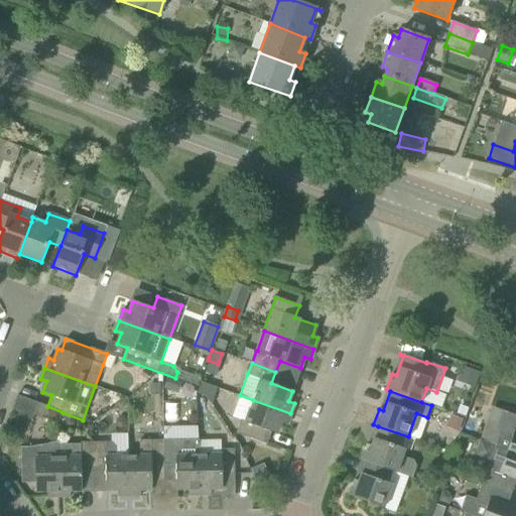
[(243,421),(240,420),(236,432),(266,444),(271,431),(276,433),(280,423),(286,425),(290,413),(253,400),(250,408),(248,408),(243,421)]
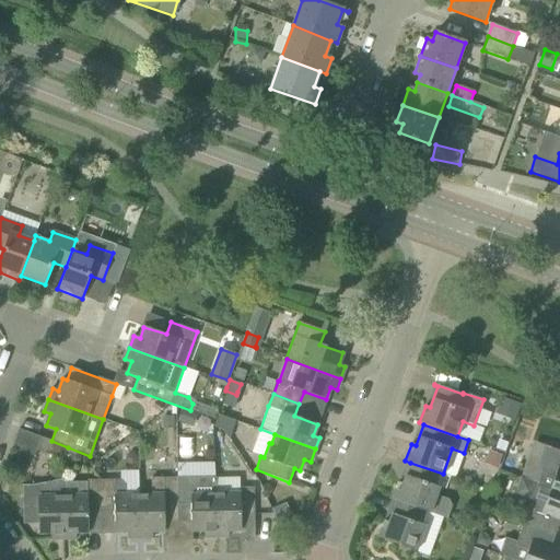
[(68,447),(51,441),(42,438),(36,451),(62,459),(68,447)]
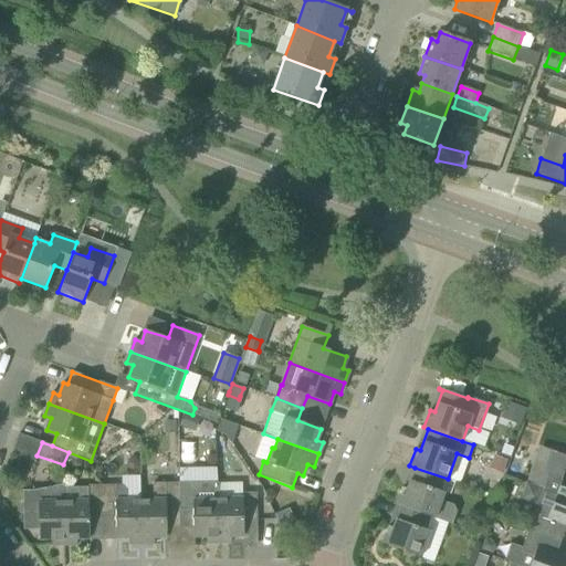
[(565,498),(565,456),(556,452),(543,489),(543,490),(565,498)]
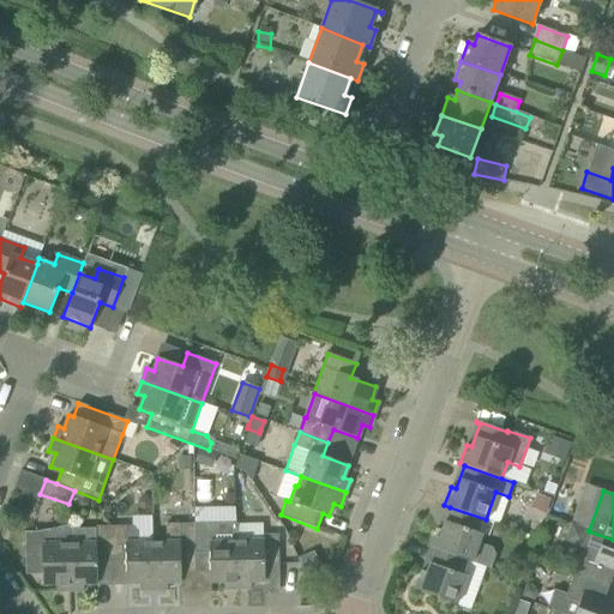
[(536,495),(531,509),(545,513),(549,500),(536,495)]
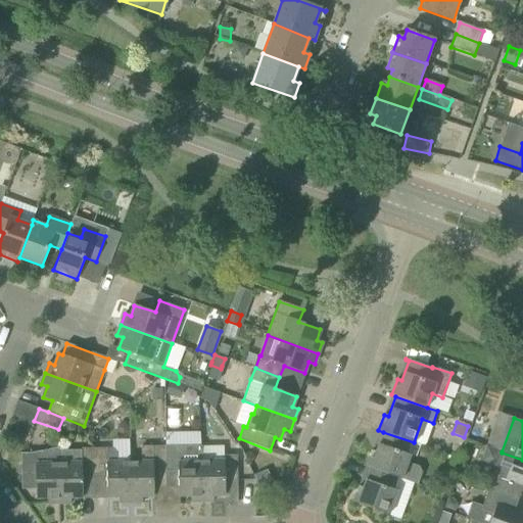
[(164,431),(164,442),(199,442),(199,431),(164,431)]
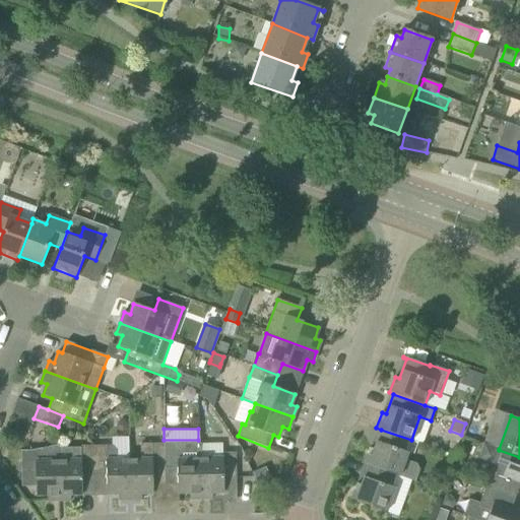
[(364,463),(368,465),(394,474),(415,482),(419,470),(416,464),(404,460),(411,440),(381,430),(374,449),(369,448),(364,463)]
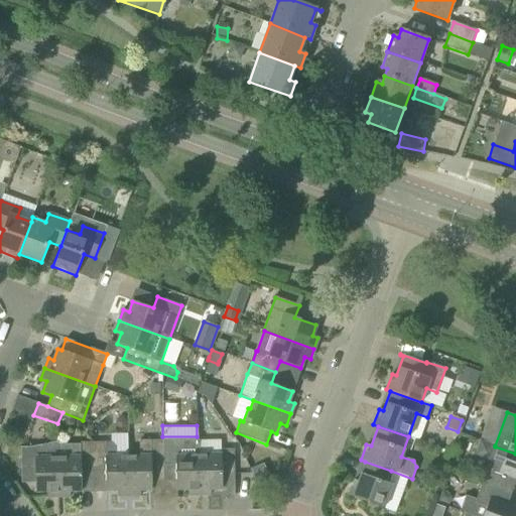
[(187,495),(200,495),(199,449),(199,440),(199,439),(162,440),(163,481),(176,481),(176,489),(187,489),(187,495)]
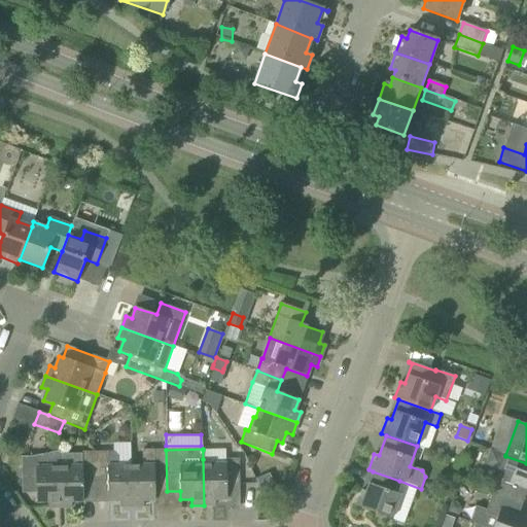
[(526,489),(526,463),(505,456),(505,455),(489,449),(484,465),(500,471),(493,491),(518,500),(522,488),(526,489)]
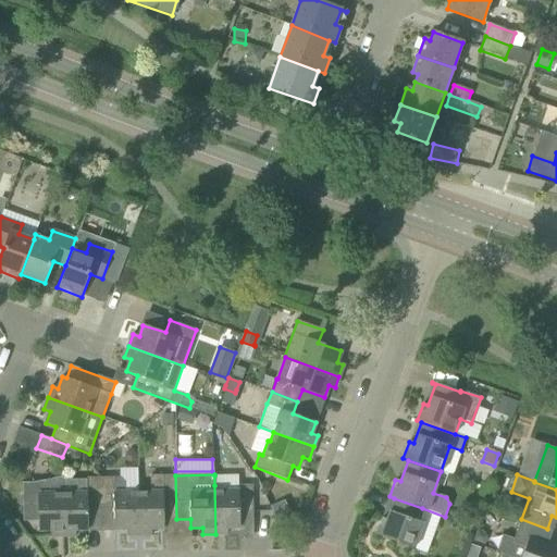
[(150,493),(138,493),(138,535),(151,535),(151,529),(163,529),(163,520),(176,519),(175,475),(150,475),(150,493)]
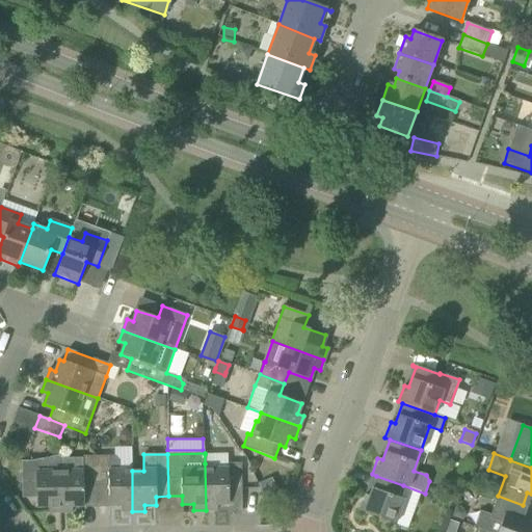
[(83,482),(96,482),(96,456),(83,456),(83,472),(60,472),(60,512),(72,512),(72,506),(84,506),(83,482)]
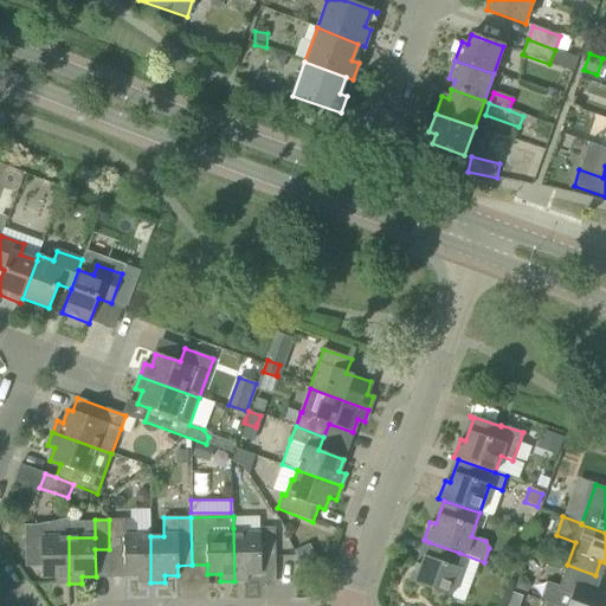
[(137,582),(150,582),(150,536),(136,536),(136,527),(129,520),(109,520),(109,549),(110,563),(124,562),(124,575),(137,575),(137,582)]
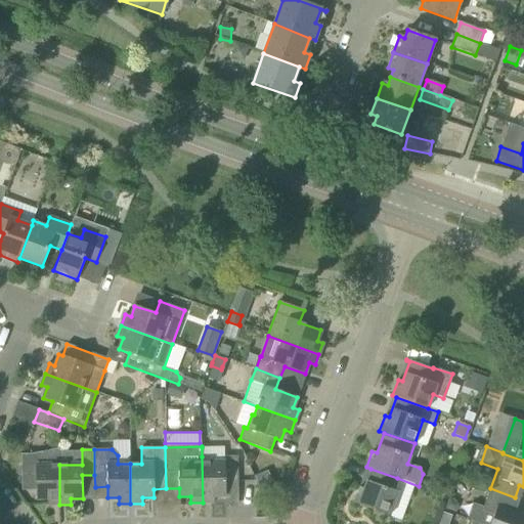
[(59,465),(46,465),(46,453),(20,454),(22,490),(36,490),(36,498),(48,498),(48,505),(59,505),(59,465)]
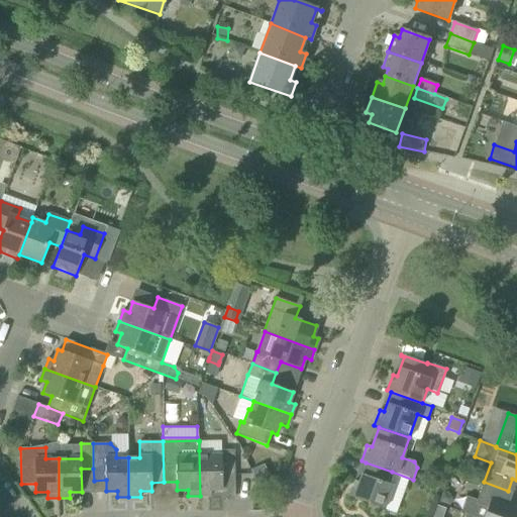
[(234,480),(234,449),(199,450),(200,496),(211,496),(211,490),(222,490),(222,480),(234,480)]
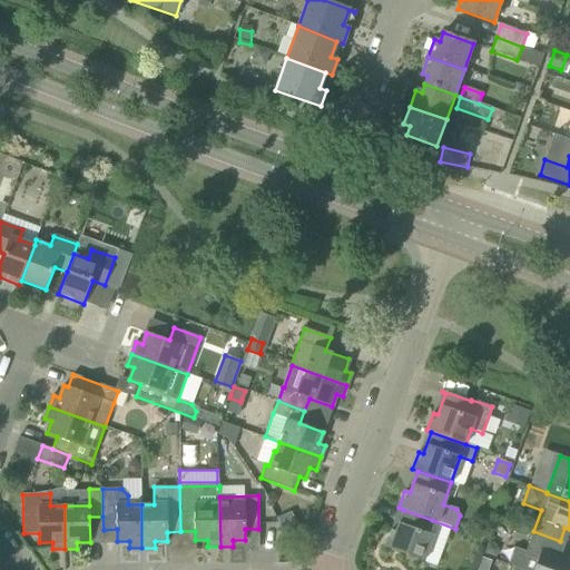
[(432,520),(403,510),(395,531),(391,530),(384,547),(423,561),(432,536),(426,533),(432,520)]
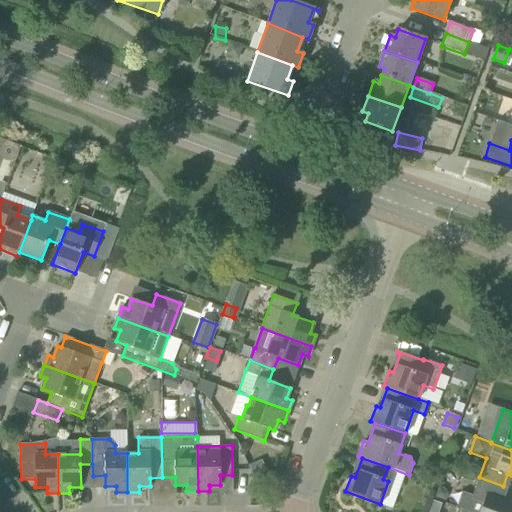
[(456,508),(462,510),(462,509),(469,511),(511,511),(511,502),(498,498),(503,486),(479,477),(472,495),(462,492),(456,508)]
